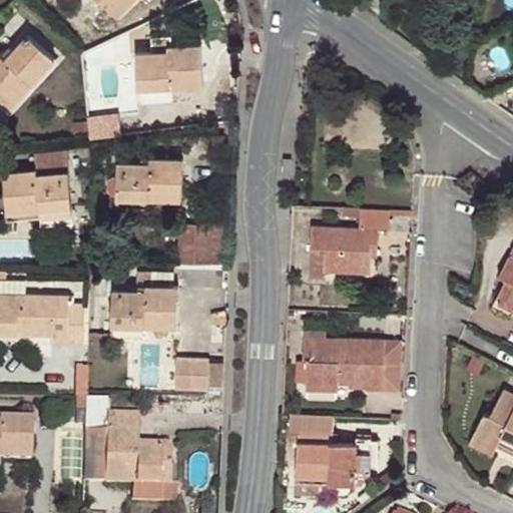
[(97,0),(114,17),(130,0),(97,0)]
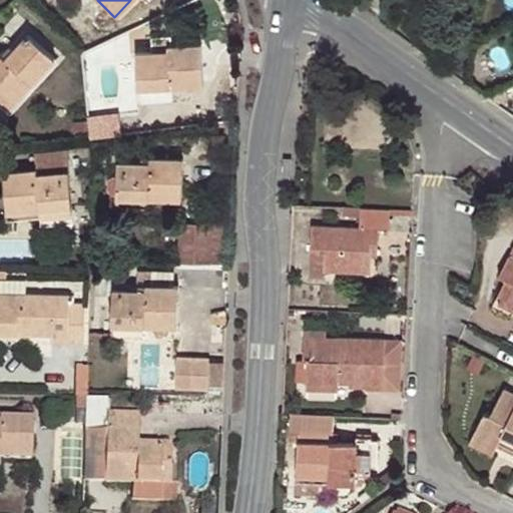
[(0,96),(9,104),(51,57),(26,34),(4,57),(0,54),(0,96)]
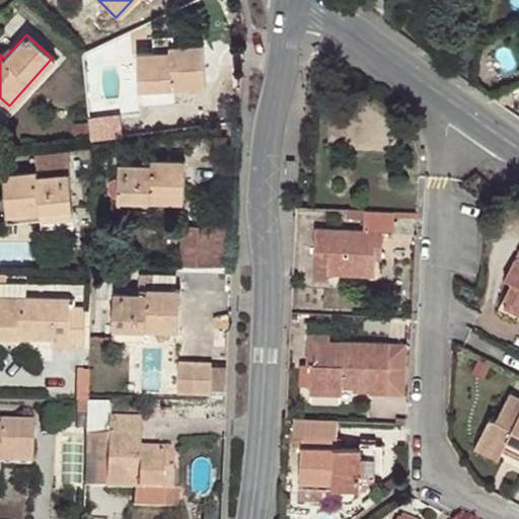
[(137,54),(138,88),(203,86),(202,47),(169,48),(169,53),(137,54)]
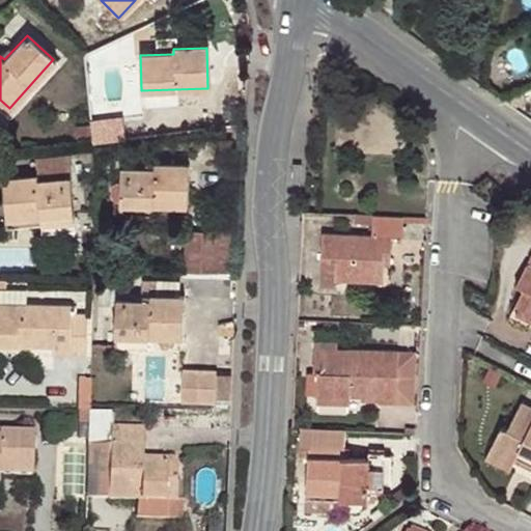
[(121,167),(120,203),(186,206),(187,164),(155,163),(155,168),(121,167)]
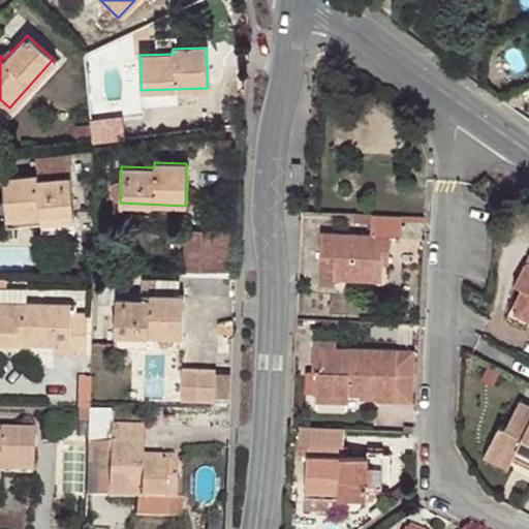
[(36,175),(1,179),(6,221),(43,217),(44,226),(44,231),(74,227),(69,176),(37,180),(36,175)]
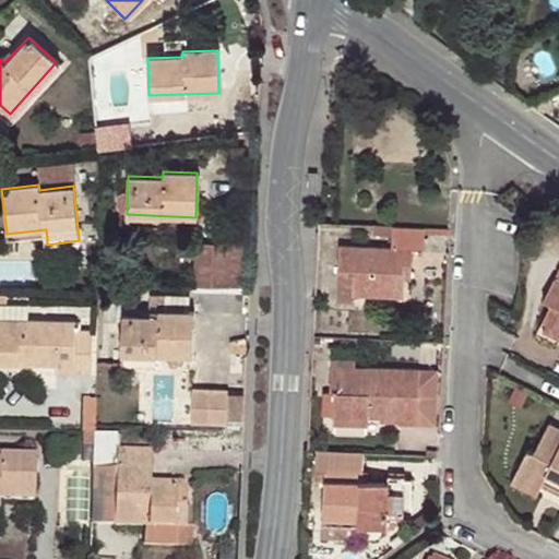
[(426,250),(426,226),(397,225),(394,248),(340,246),(337,301),(354,302),(355,296),(402,298),(403,282),(403,269),(413,269),(414,250),(426,250)]
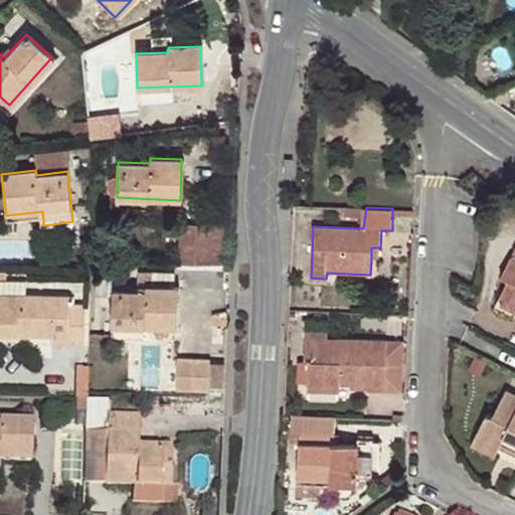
[(43,220),(42,211),(6,215),(7,224),(43,220)]
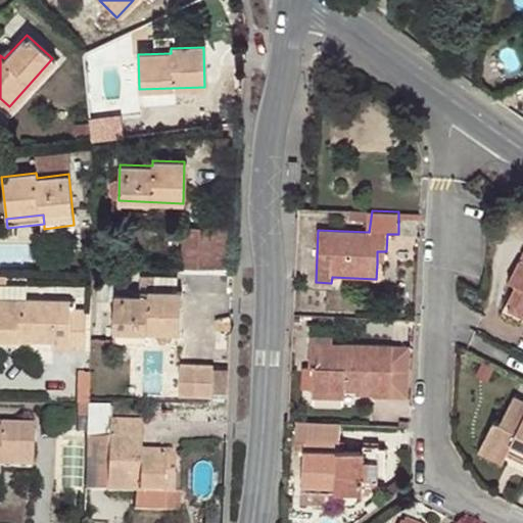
[(183,228),(181,268),(211,269),(233,269),(232,229),(212,229),(183,228)]
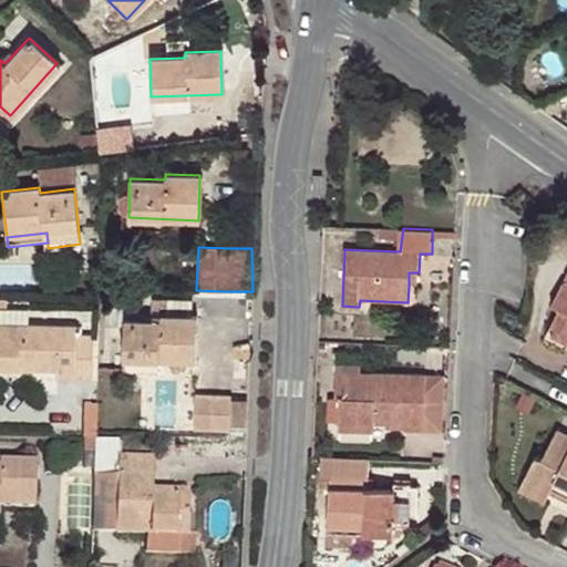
[(409,272),(409,286),(418,285),(419,272),(409,272)]
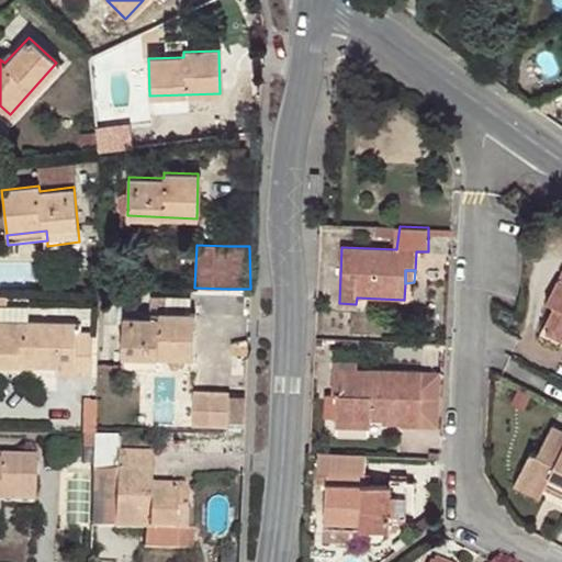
[(561,281),(558,280),(546,304),(553,307),(544,325),(547,326),(561,334),(561,281)]
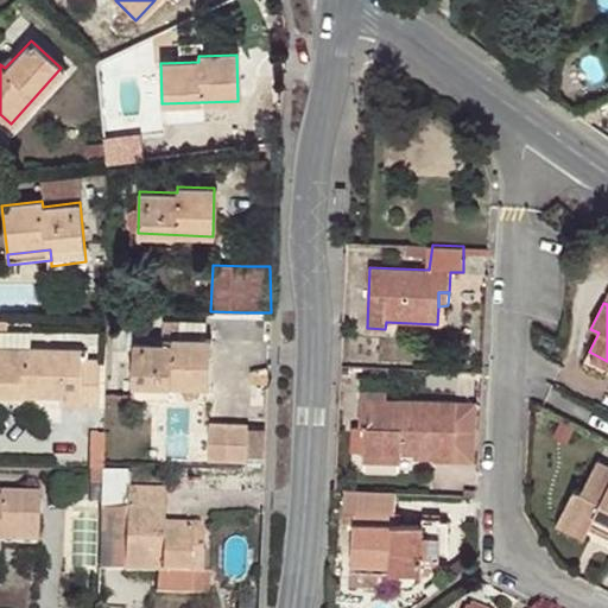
[(171,339),(197,341),(198,324),(160,322),(160,344),(171,346),(171,339)]
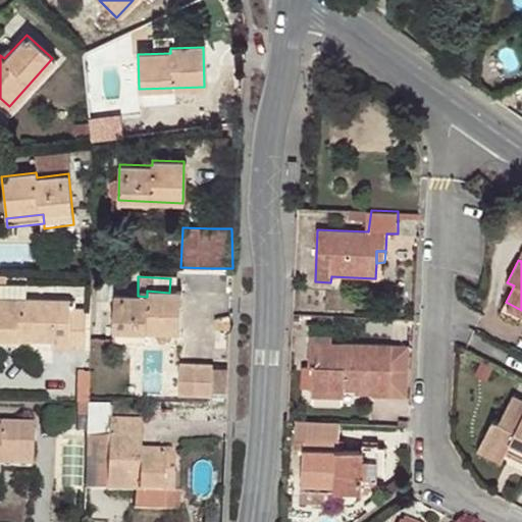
[(0,289),(0,298),(17,300),(18,290),(0,289)]
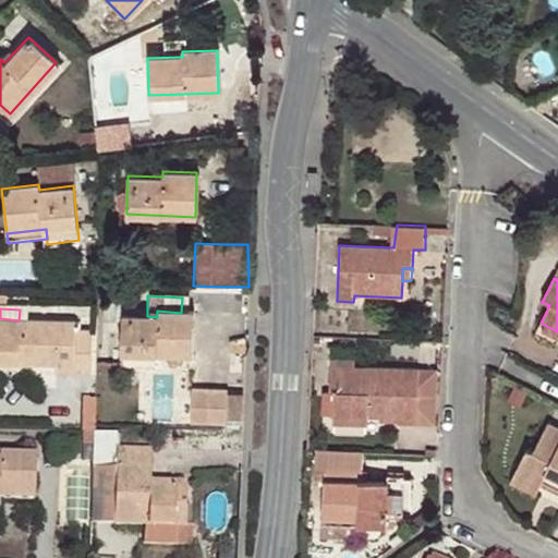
[(121,315),(120,353),(190,358),(192,313),(181,313),(157,311),(157,317),(147,316),(121,315)]
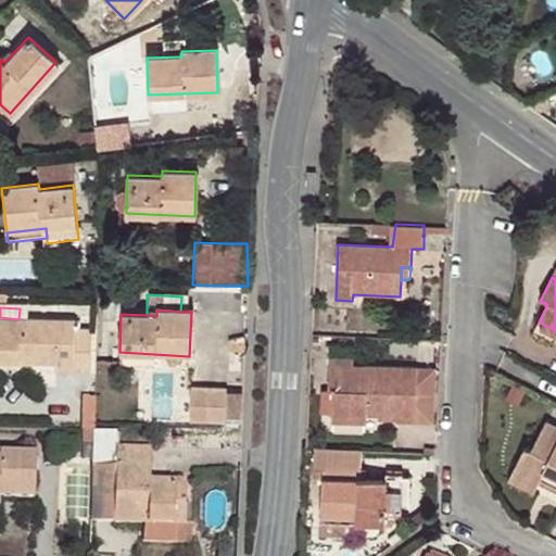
[(19,319),(0,317),(0,359),(54,363),(53,357),(88,359),(89,329),(74,329),(73,320),(19,319)]
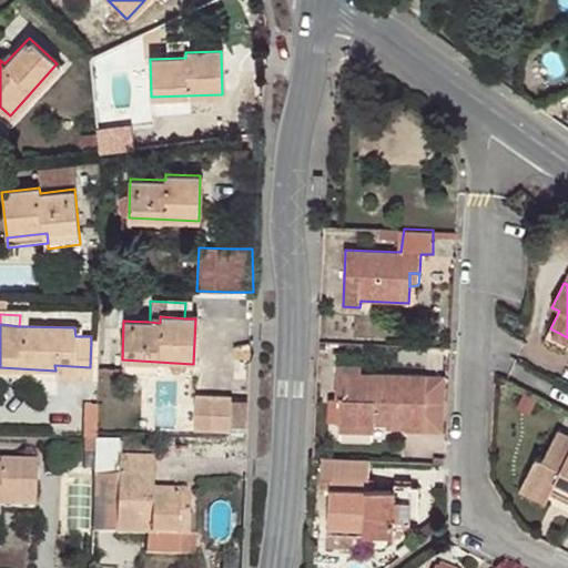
[(550,337),(567,346),(567,337),(553,330),(550,337)]
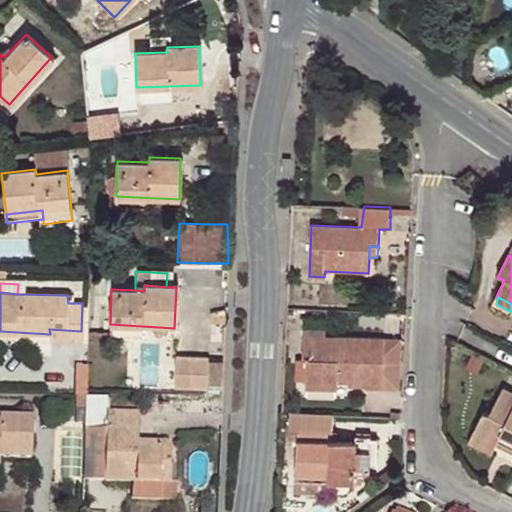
[(339,387),(339,385),(339,376),(348,377),(348,385),(349,387),(365,388),(365,390),(382,390),(385,339),(326,336),(326,329),(304,328),(304,361),(307,361),(306,386),(339,387)]
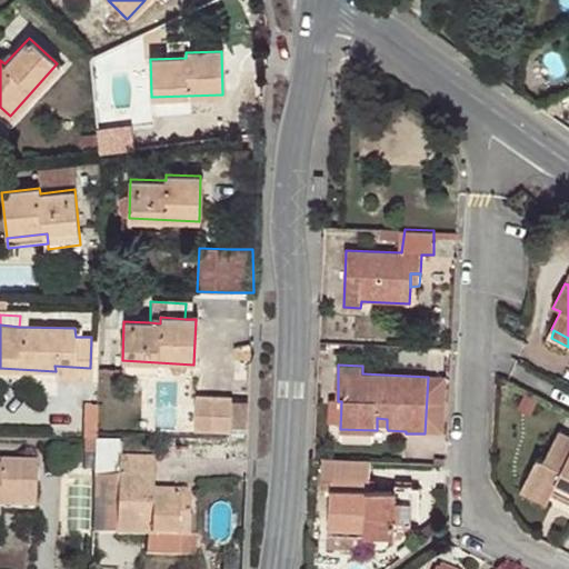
[(55,366),(56,371),(55,379),(89,380),(90,368),(55,366)]
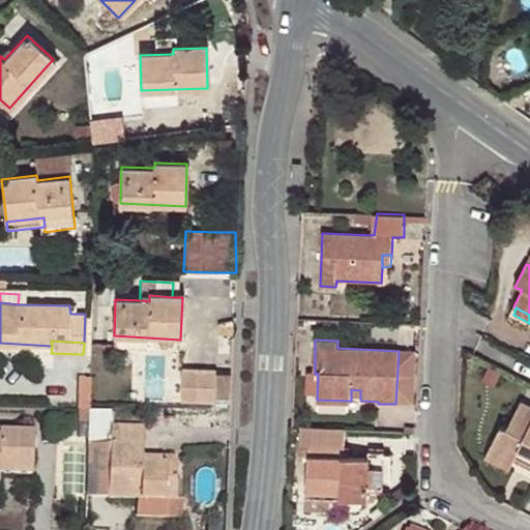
[(145,394),(168,399),(174,361),(151,357),(145,394)]
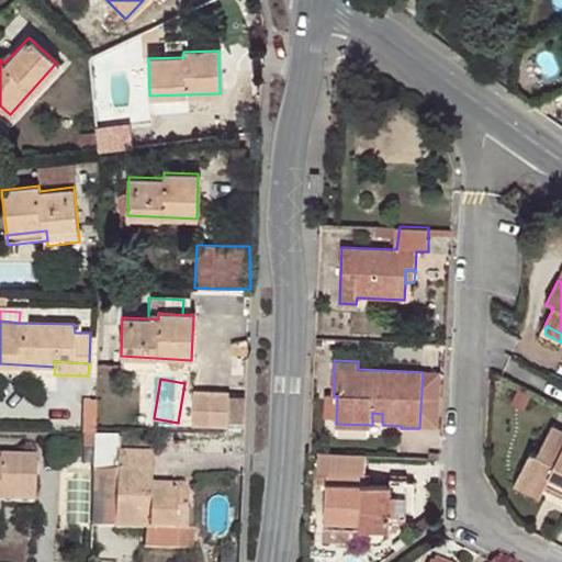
[(227,393),(193,393),(192,425),(226,426),(227,393)]
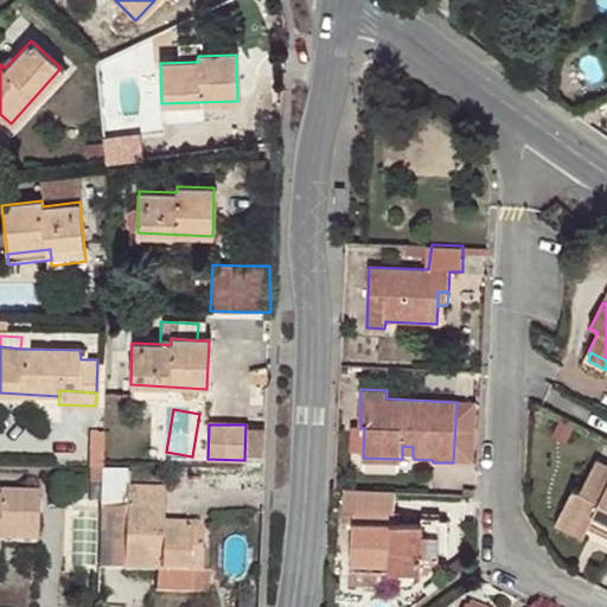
[(264,425),(246,425),(244,460),(263,460),(264,425)]
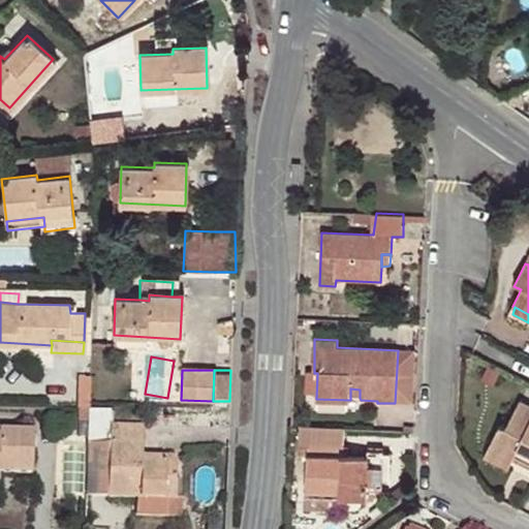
[(350,389),(350,398),(360,398),(360,390),(350,389)]
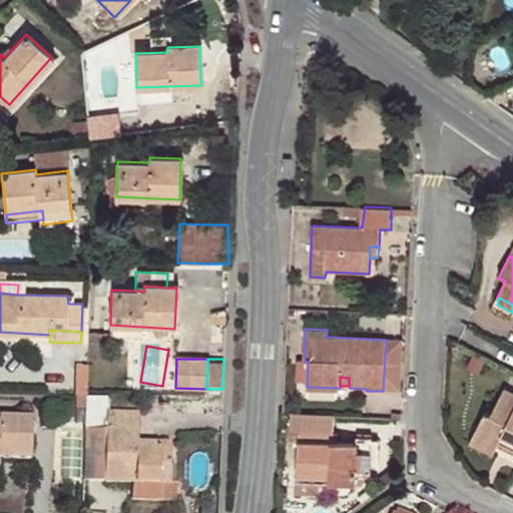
[(512,393),(505,389),(490,418),(483,415),(472,438),(495,449),(496,447),(502,436),(512,441),(512,393)]
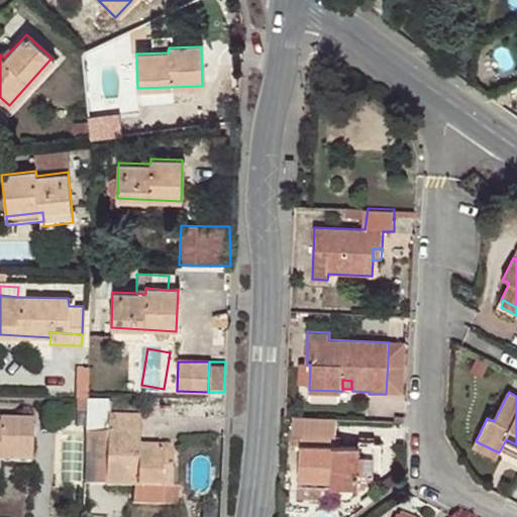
[(86,432),(85,485),(132,486),(170,487),(170,486),(172,446),(137,445),(137,417),(106,416),(106,434),(99,433),(86,432)]
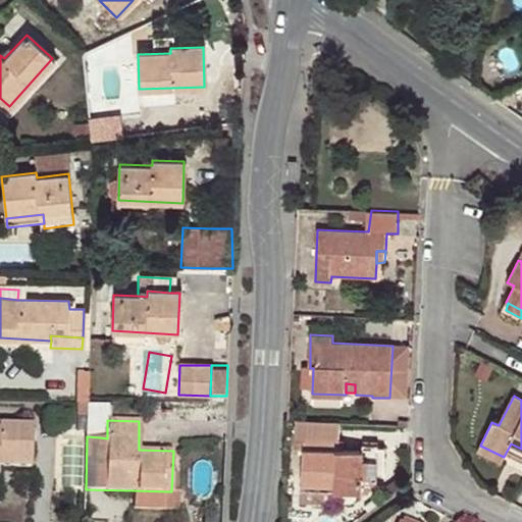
[(328,422),(299,421),(298,441),(304,441),(326,440),(328,422)]
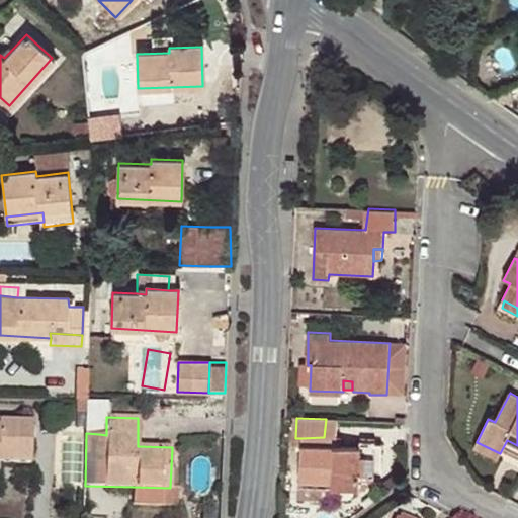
[(0,459),(29,459),(29,420),(0,419),(0,459)]
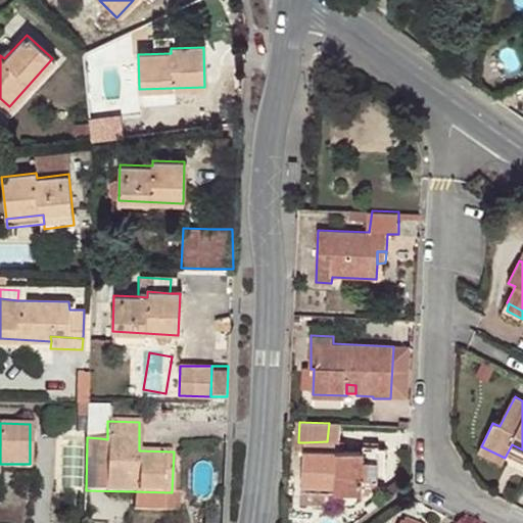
[(327,441),(304,442),(302,486),(335,488),(336,493),(364,495),(365,479),(377,479),(379,447),(363,445),(363,453),(339,453),(327,452),(327,441)]
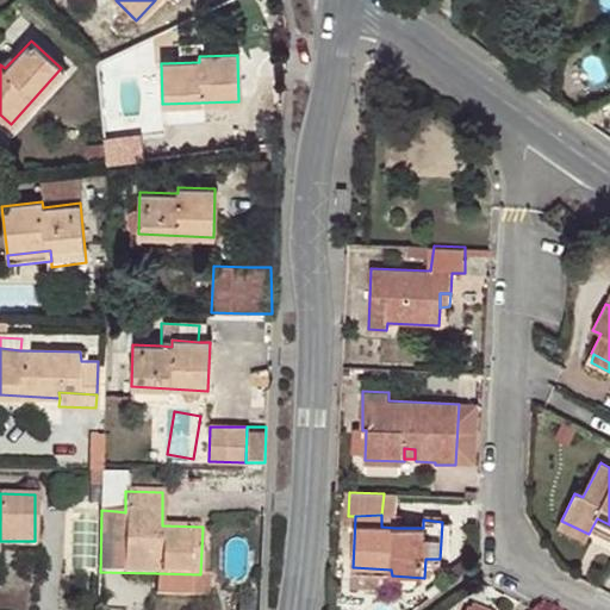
[(394,516),(381,515),(381,527),(396,528),(394,516)]
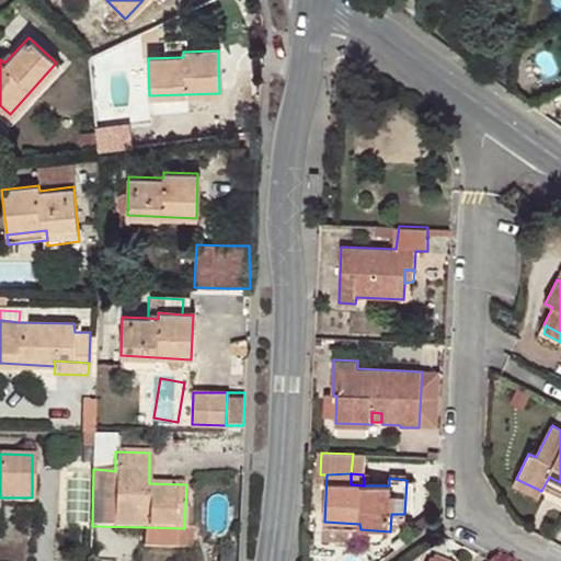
[(542,489),(560,497),(560,482),(549,477),(542,489)]
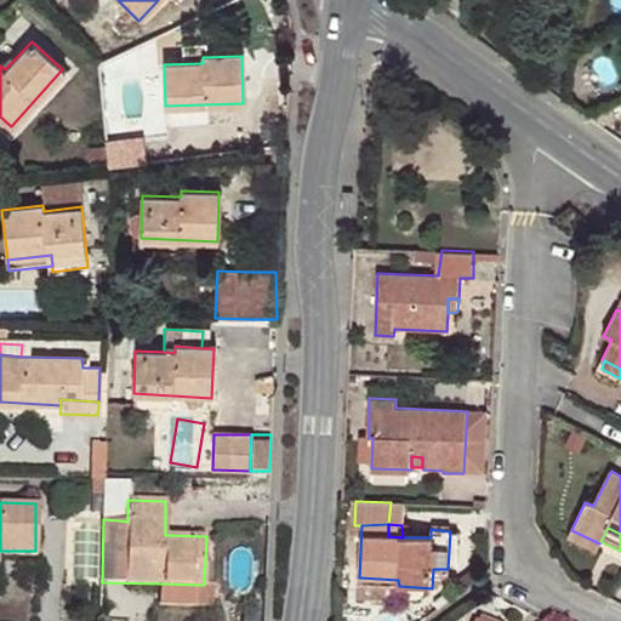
[(599,543),(571,530),(568,539),(596,552),(599,543)]
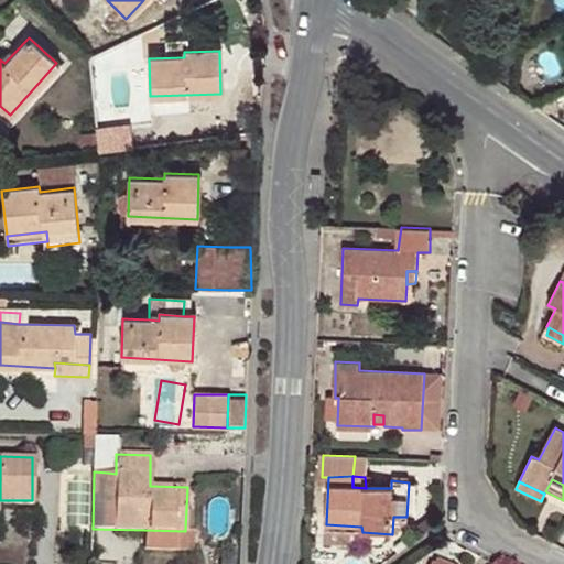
[(74,485),(74,519),(90,519),(91,486),(74,485)]
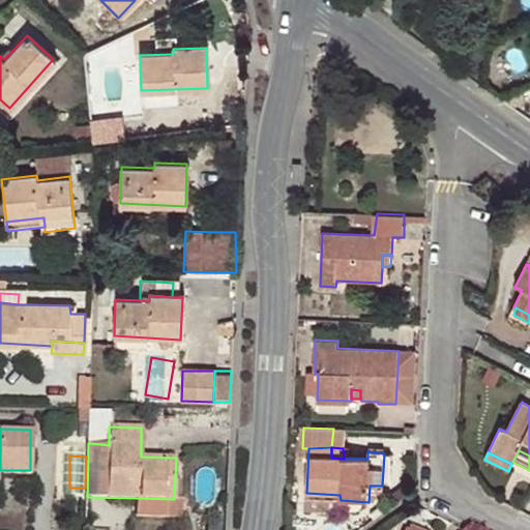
[(174,499),(136,498),(135,514),(179,516),(180,498),(174,498),(174,499)]
